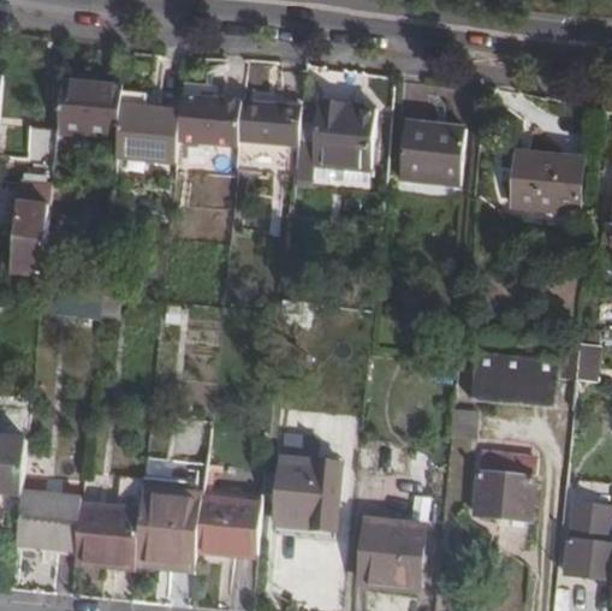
[(118,96),(118,87),(60,79),(55,128),(114,135),(118,96)]
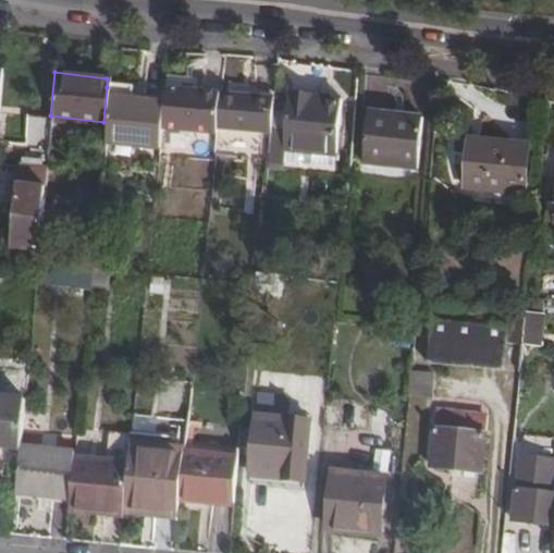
[(217,127),(220,93),(161,86),(160,105),(158,128),(216,135),(217,127)]
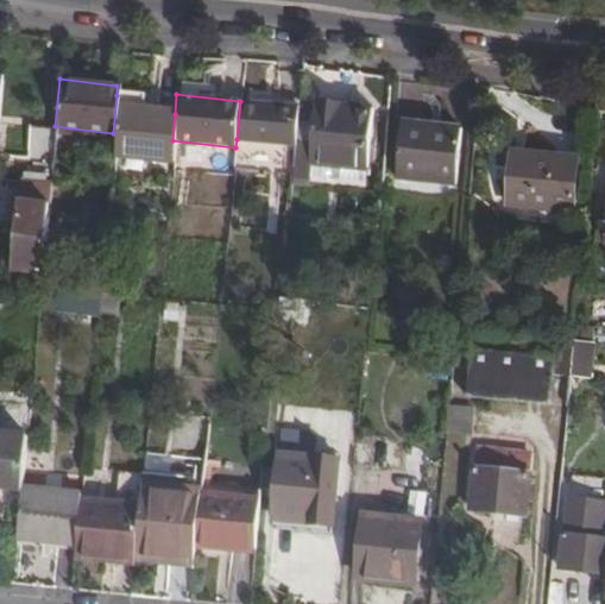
[(172,140),(175,114),(139,111),(139,98),(117,95),(113,133),(111,156),(170,162),(172,140)]
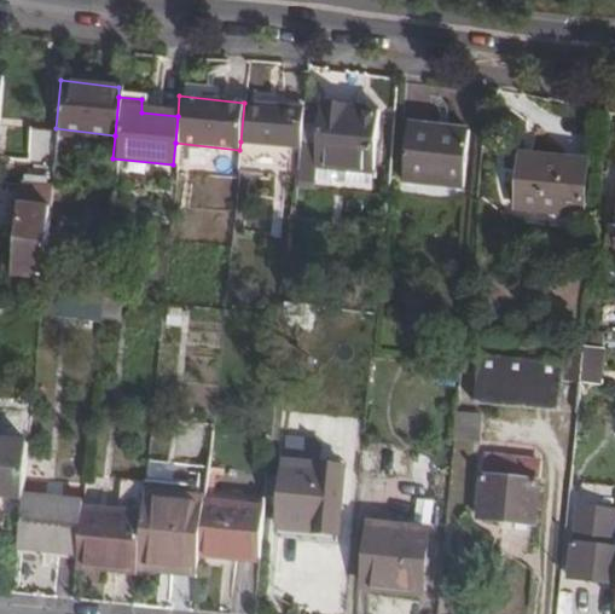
[(299,146),(301,110),(244,103),(241,142),(299,146)]
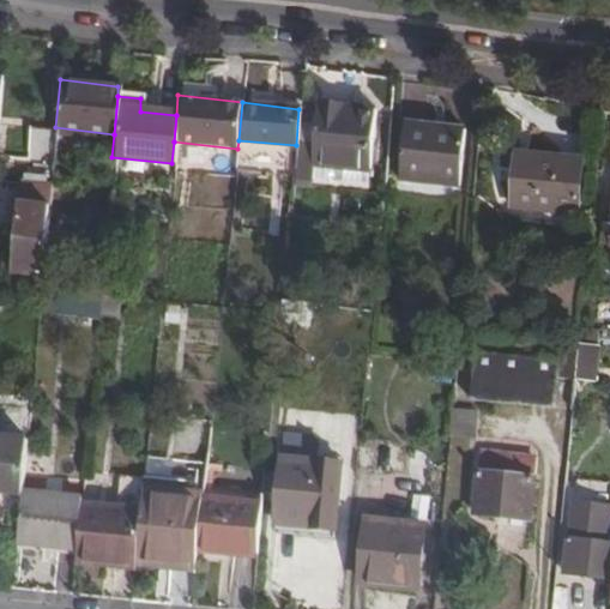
[(362,193),(370,122),(313,116),(305,187),(362,193)]
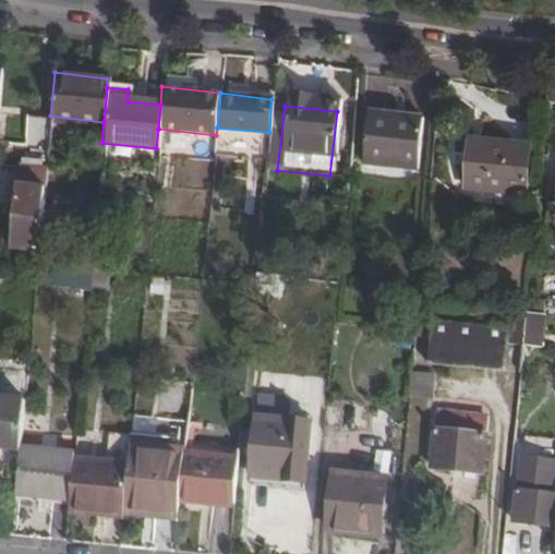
[(47,149),(50,116),(25,113),(20,146),(47,149)]
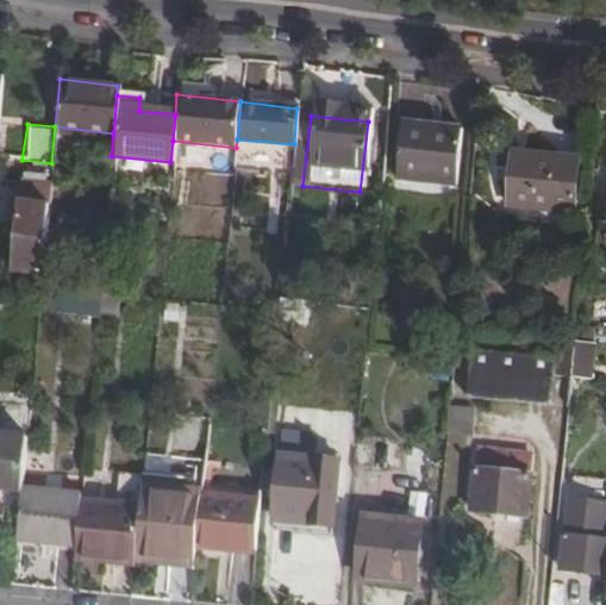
[(393,185),(453,191),(457,136),(398,131),(393,185)]
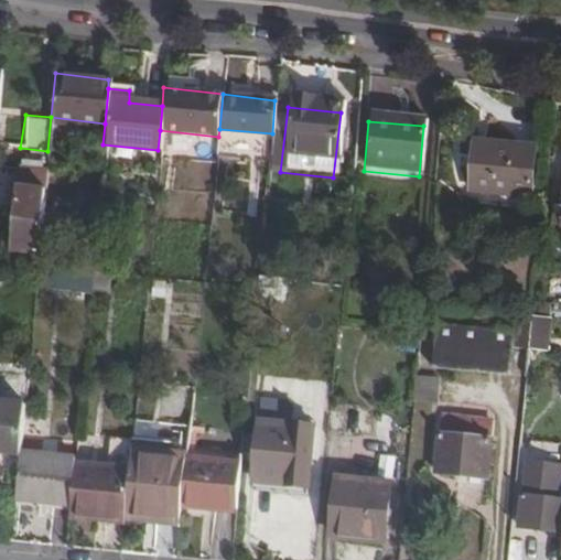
[(528,190),(532,141),(474,136),(470,184),(528,190)]
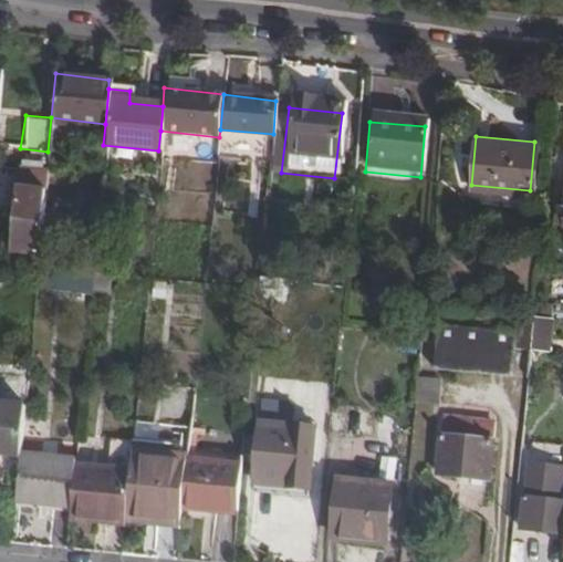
[(38,252),(44,187),(17,185),(11,250),(38,252)]
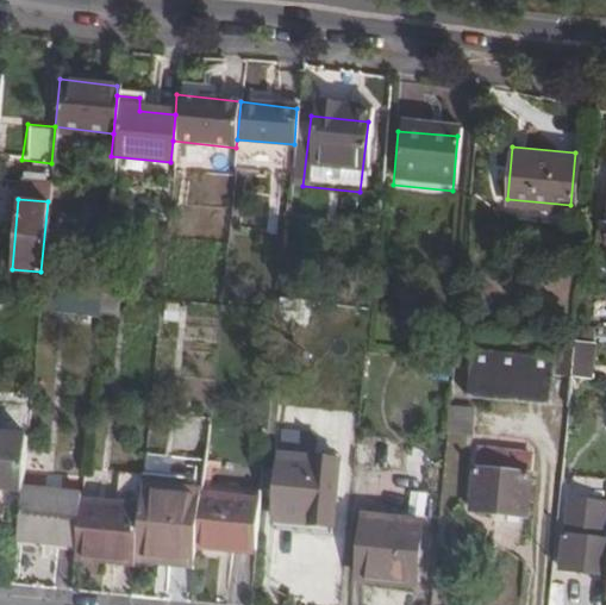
[(95,305),(98,291),(72,289),(69,311),(94,313),(95,305)]
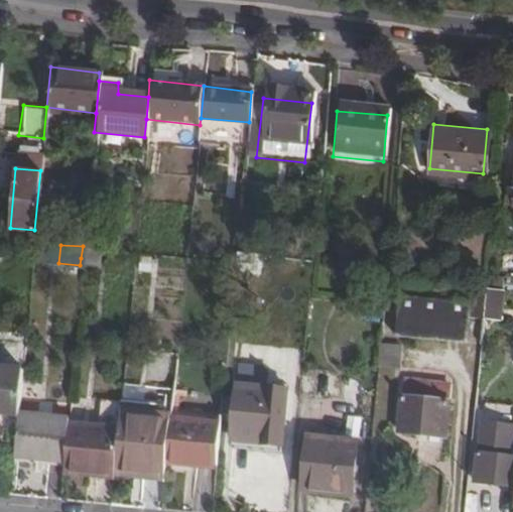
[(83,246),(81,258),(97,260),(98,247),(83,246)]
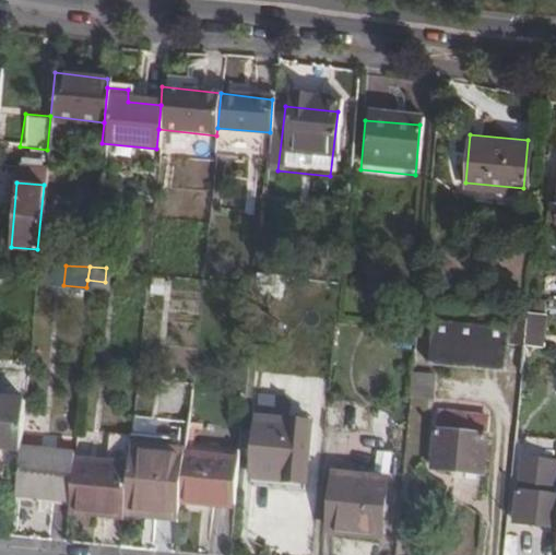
[(555,307),(555,296),(532,297),(532,308),(555,307)]
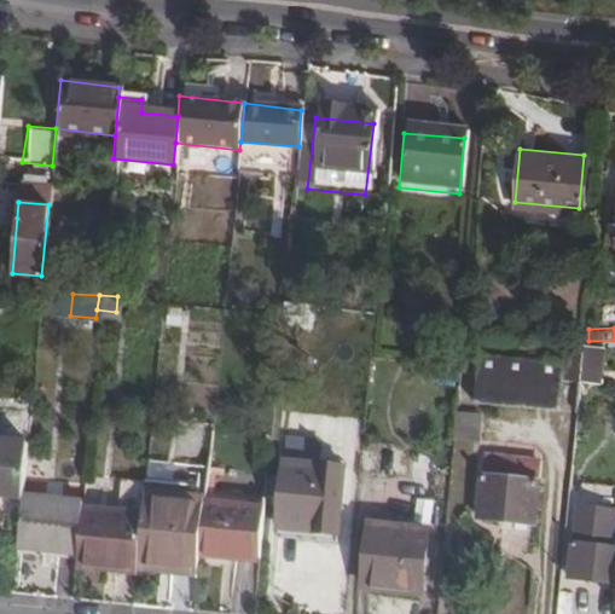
[(562,376),(580,377),(580,376),(584,342),(462,330),(462,331),(458,365),(476,368),(562,376)]
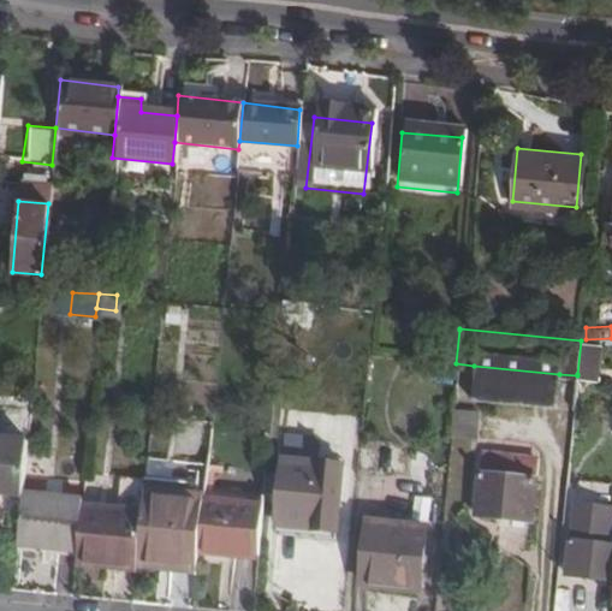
[(590,375),(593,342),(581,340),(577,374),(590,375)]
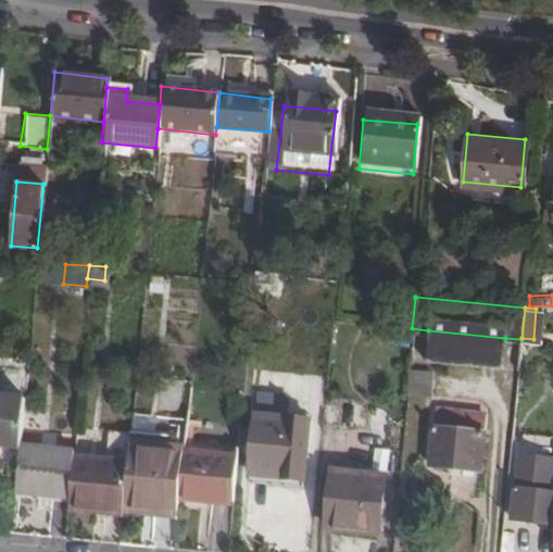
[(428,330),(426,360),(502,367),(505,338),(428,330)]
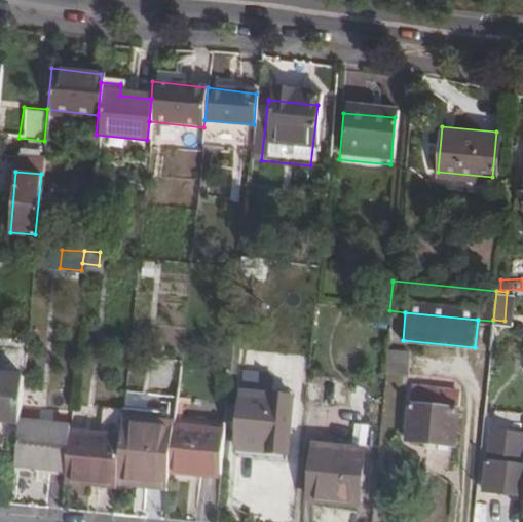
[(22,375),(0,372),(0,417),(17,419),(22,375)]
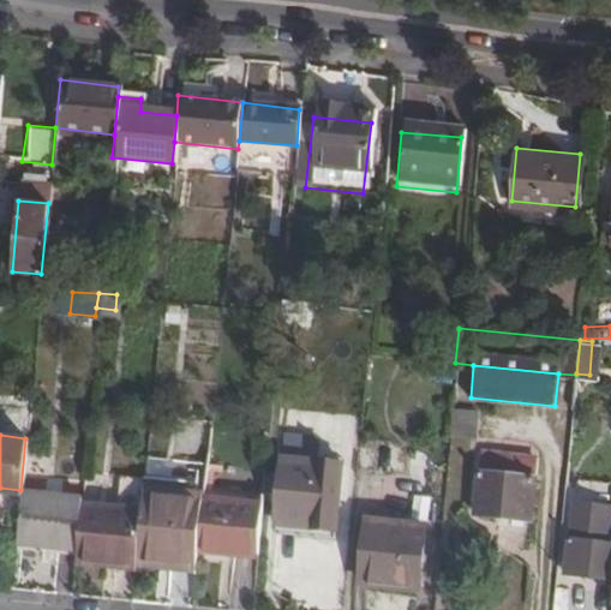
[(340,459),(277,453),(270,525),(334,531),(340,459)]
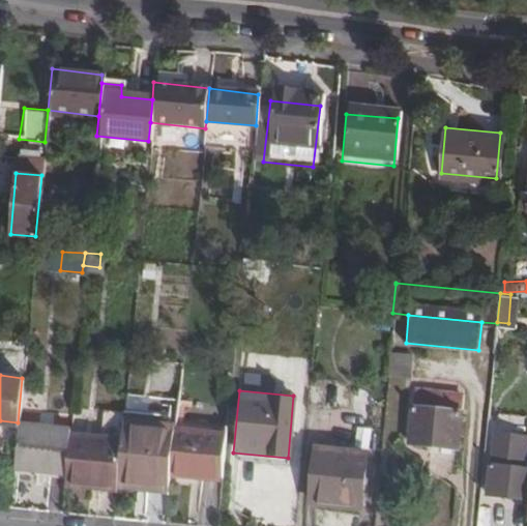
[(406,443),(460,448),(462,408),(409,403),(406,443)]
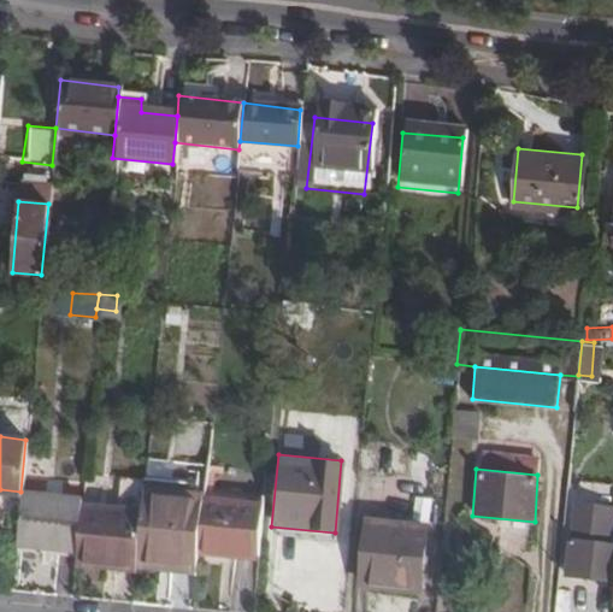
[(601,502),(612,504),(612,469),(602,469),(601,475),(578,475),(577,494),(575,494),(572,524),(599,525),(601,502)]
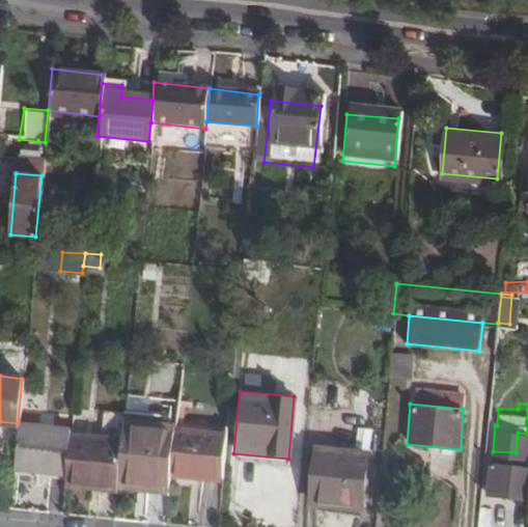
[(175,413),(122,407),(119,427),(118,441),(114,486),(135,488),(135,481),(168,484),(169,471),(173,433),(174,428),(174,418),(175,413)]
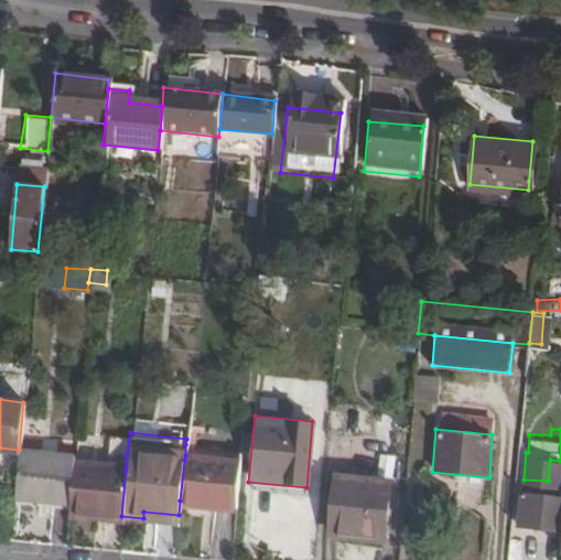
[(380,433),(379,465),(396,466),(397,433),(380,433)]
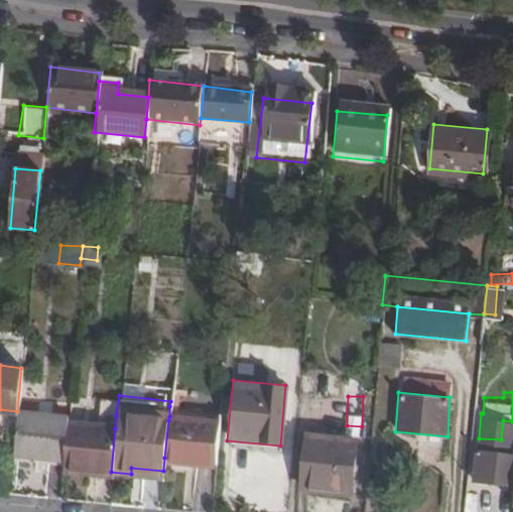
[(220,413),(169,406),(169,416),(219,422),(220,413)]
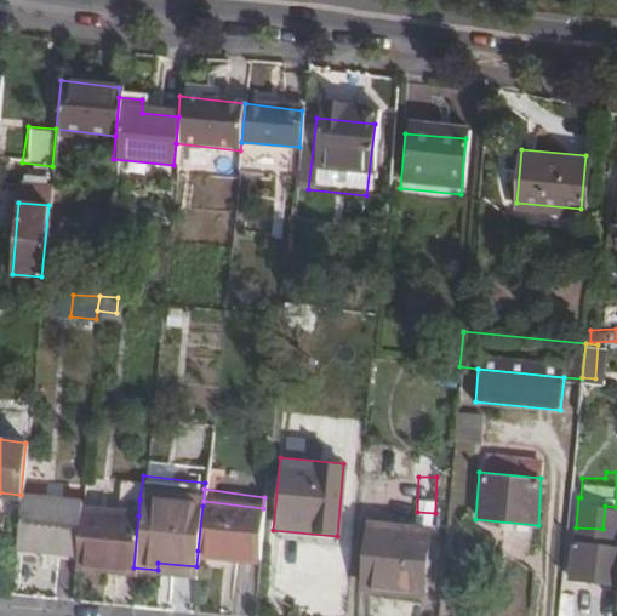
[(74,551),(79,511),(79,500),(21,495),(16,546),(74,551)]
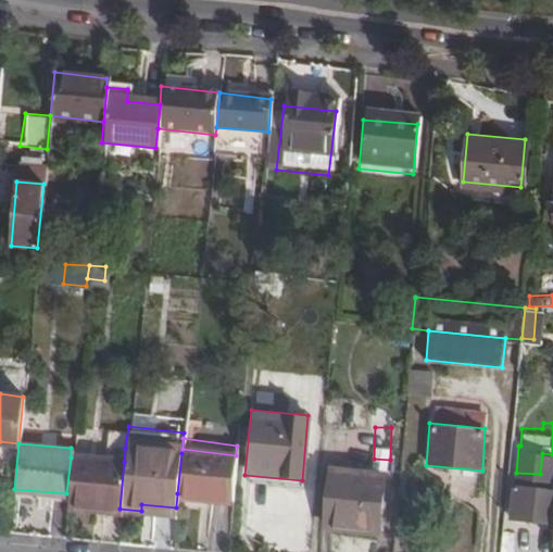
[(236,455),(183,449),(181,453),(177,493),(230,500),(236,455)]
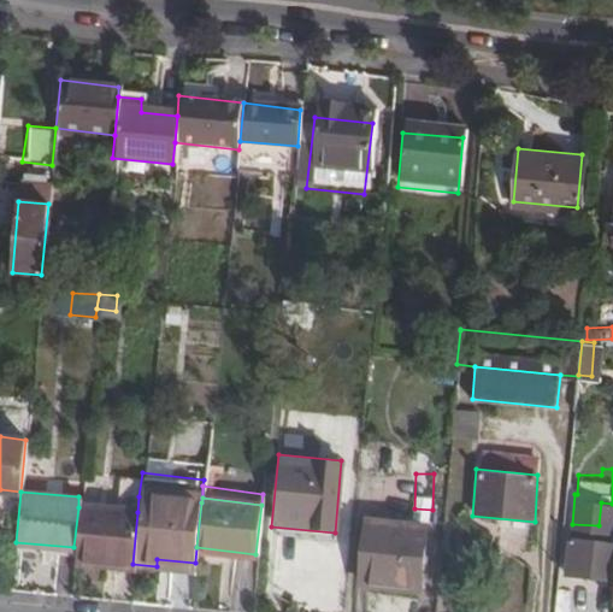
[(133,564),(137,512),(78,507),(74,547),(72,558),(133,564)]
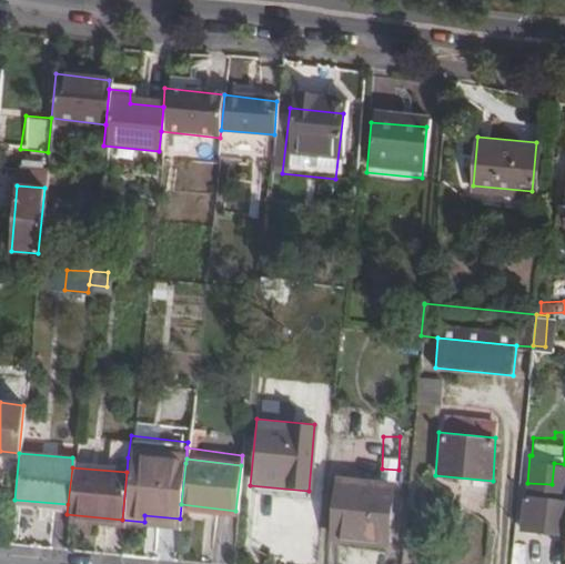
[(335,533),(389,537),(393,485),(340,480),(335,533)]
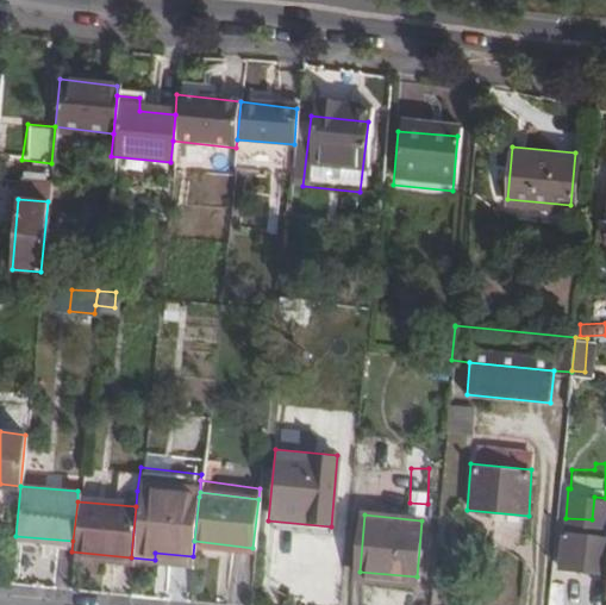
[(591,529),(592,519),(566,518),(564,526),(591,529)]
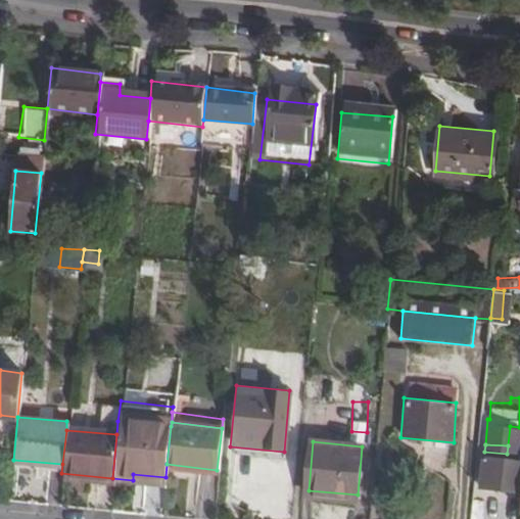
[(504,483),(519,484),(519,462),(506,461),(504,483)]
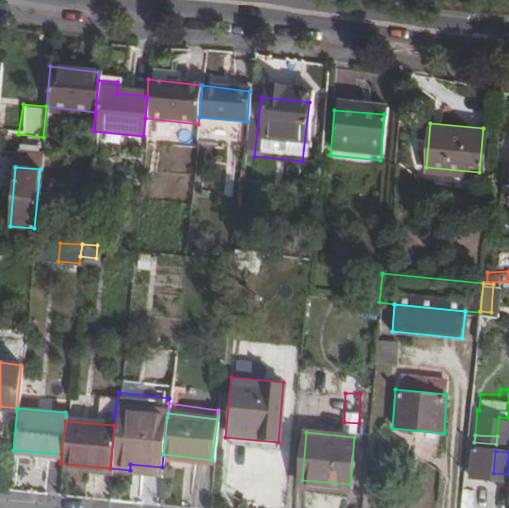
[(161,473),(162,467),(130,464),(130,470),(161,473)]
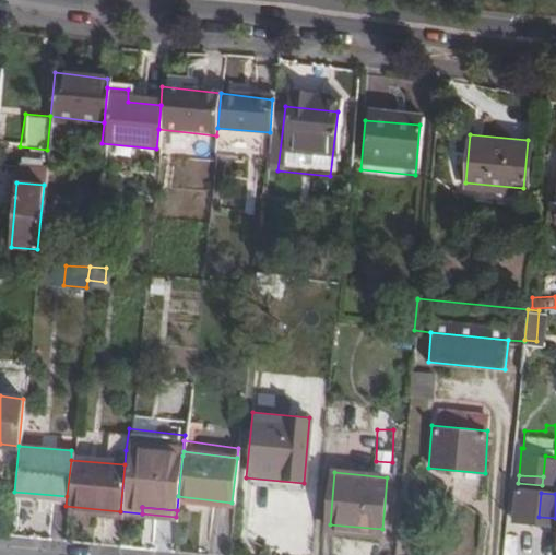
[(535,544),(555,546),(555,541),(555,538),(555,521),(539,520),(535,544)]
